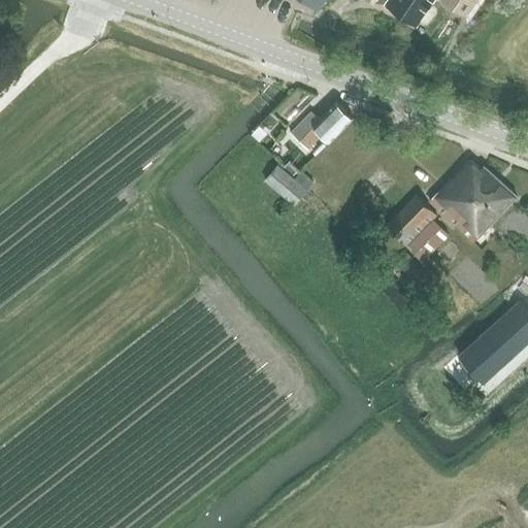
[(305,0),(320,8),(324,0),(305,0)]
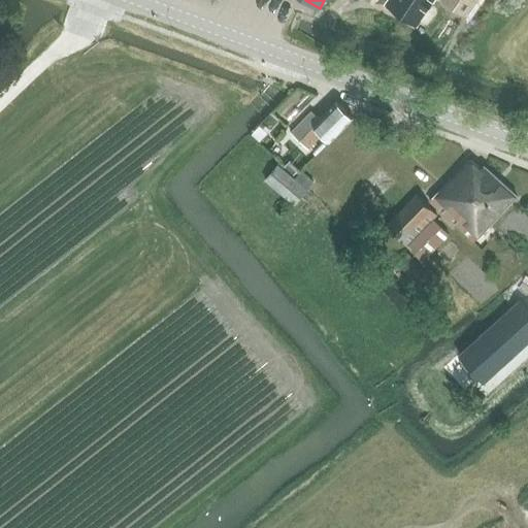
[(388,0),(387,3),(418,23),(432,0),(388,0)]
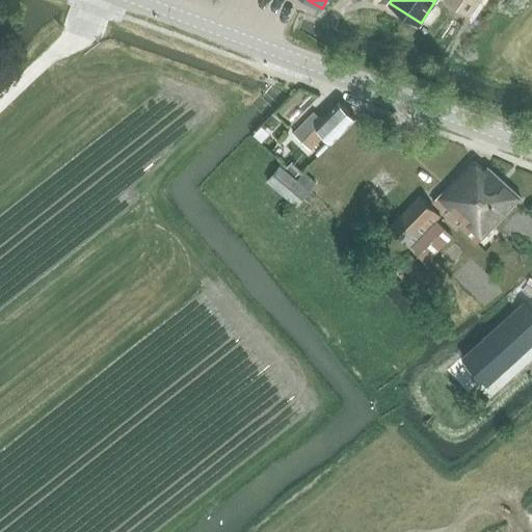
[(333,143),(355,120),(338,102),(321,120),(313,112),(292,134),(311,151),(324,136),(333,143)]
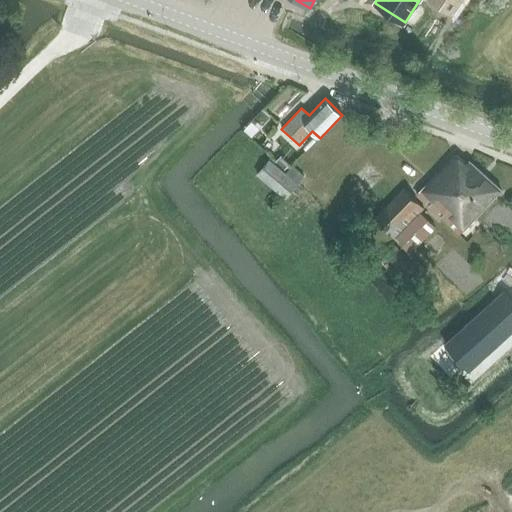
[(459,236),(502,189),(470,159),(466,163),(455,153),(416,196),(459,236)]
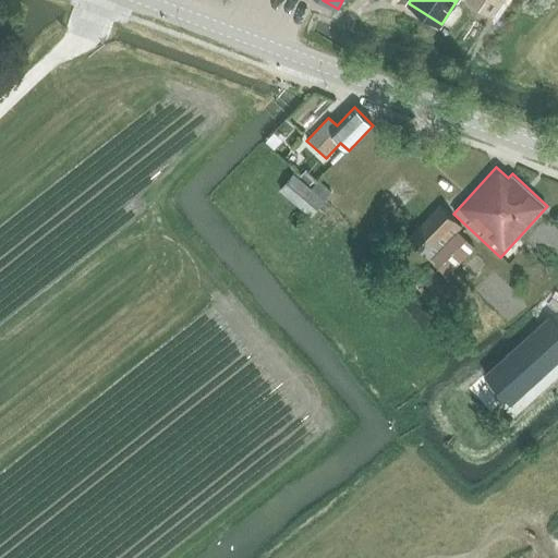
[(310,186),(316,179),(306,169),(299,177),(293,172),(279,191),(312,217),(332,191),(318,180),(312,189),(310,186)]
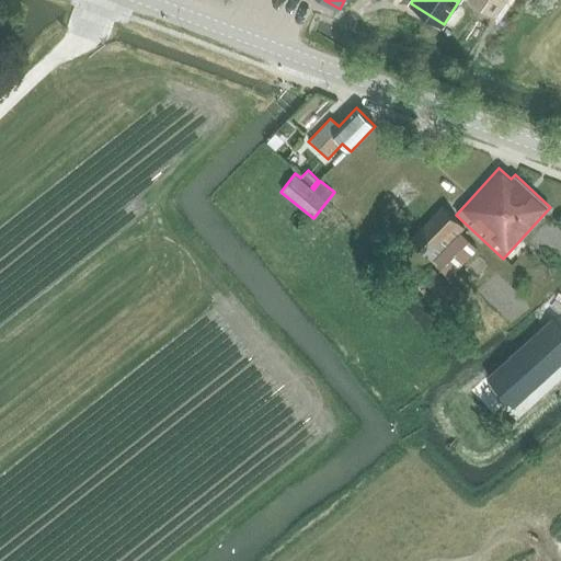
[(442,207),(411,238),(409,240),(432,262),(431,263),(448,279),(478,249),(461,233),(466,229),(442,207)]
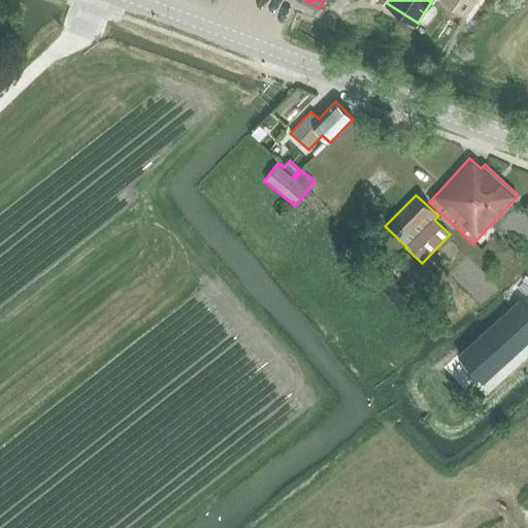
[(527,306),(521,298),(459,354),(484,382),(527,341),(527,306)]
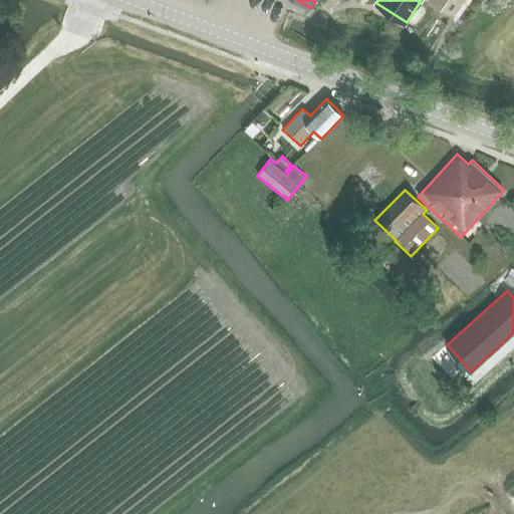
All buildings are outlined.
